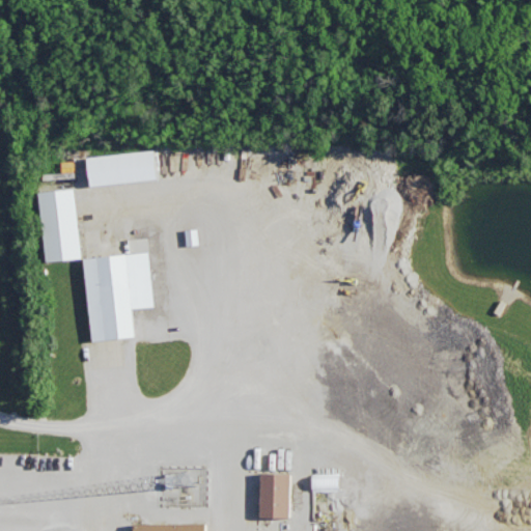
[(87,156),(90,186),(157,178),(154,148),(87,156)]
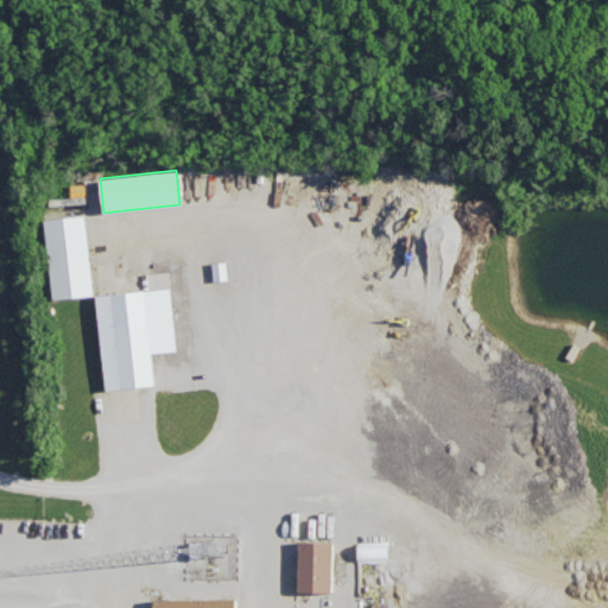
[(94,295),(86,214),(45,219),(52,298),(94,295)]
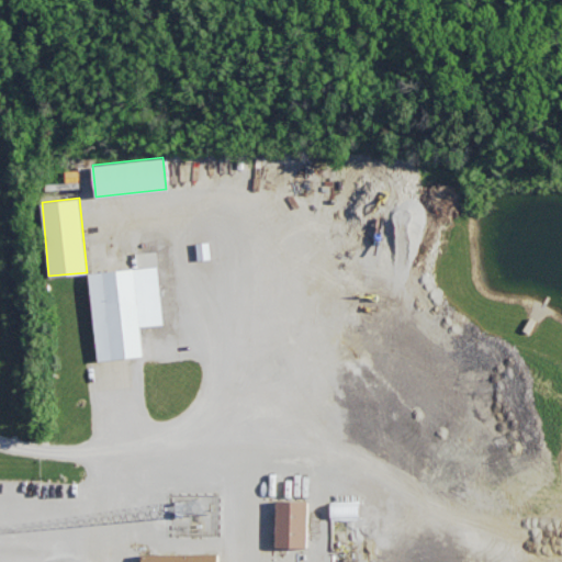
[(89,271),(98,360),(143,356),(139,325),(164,323),(158,265),(89,271)]
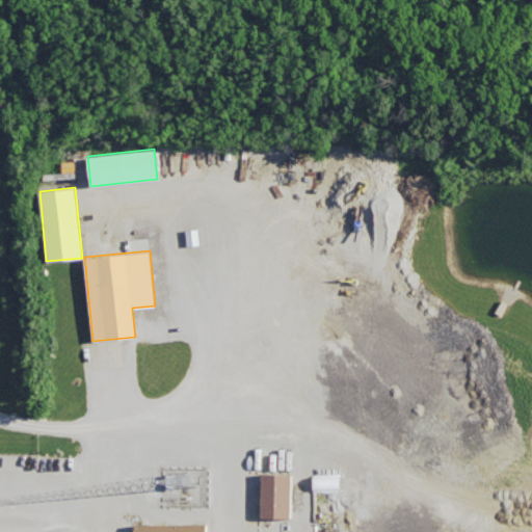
[(290,519),(291,474),(262,473),(261,517),(290,519)]
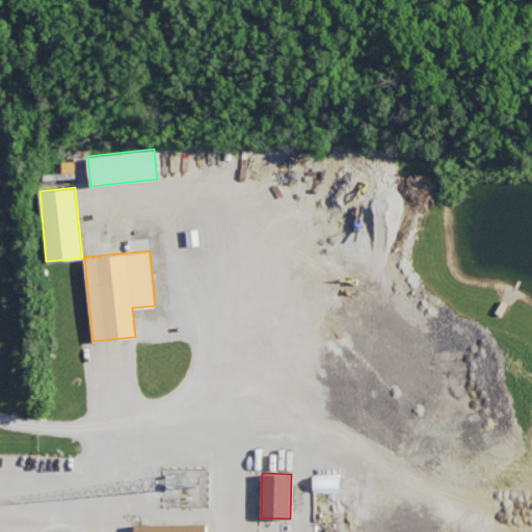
[(341,490),(341,475),(313,474),(313,490),(341,490)]
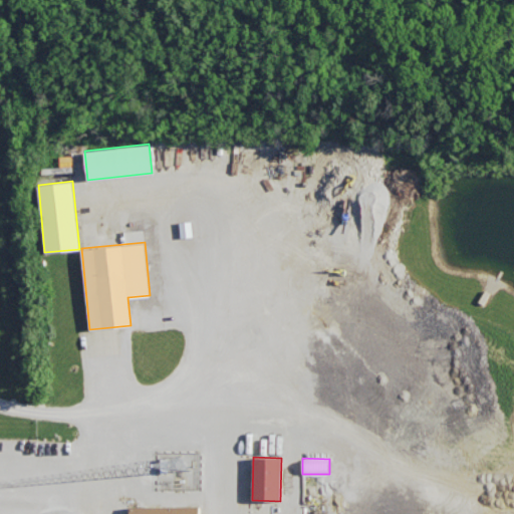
[(199,513),(199,505),(130,506),(129,513),(199,513)]
